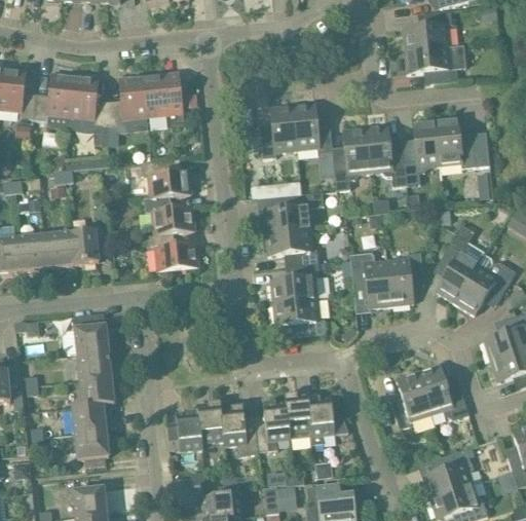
[(405,0),(407,3),(411,0),(433,0),(439,8),(473,0),(405,0)]
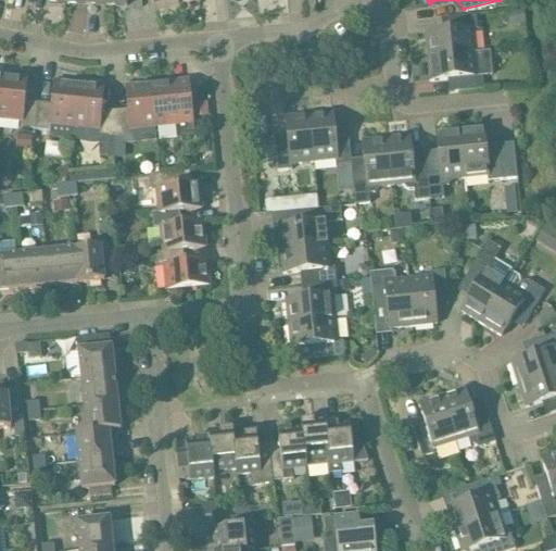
[(428,54),(475,50),(472,27),(479,26),(478,11),(449,14),(450,28),(426,30),(428,54)]
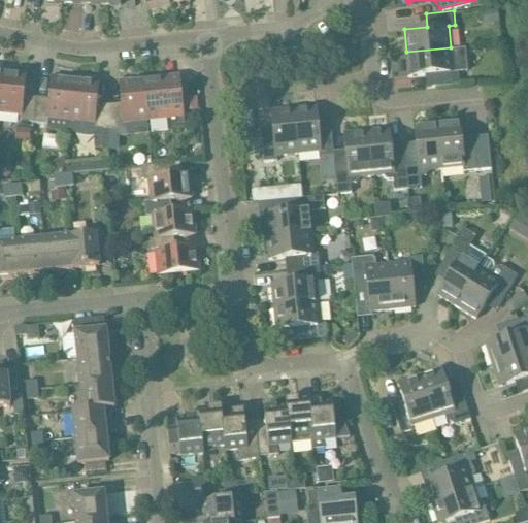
[(465,45),(451,47),(406,52),(408,74),(431,71),(433,85),(460,83),(459,69),(468,68),(465,45)]
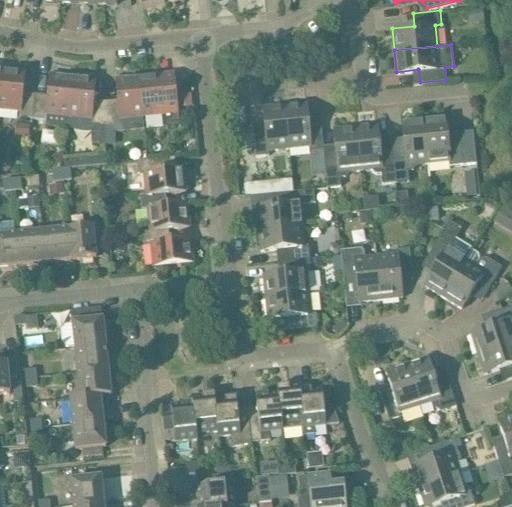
[(19,115),(32,117),(35,91),(23,90),(25,69),(2,67),(0,91),(0,107),(21,109),(19,115)]
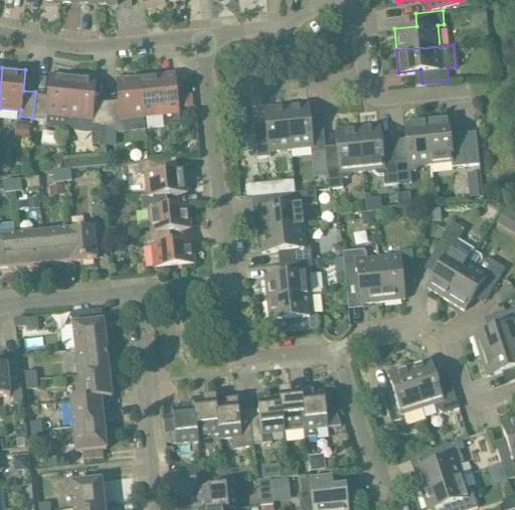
[(163,72),(140,74),(144,117),(166,115),(166,120),(180,119),(177,93),(175,71),(163,72)]
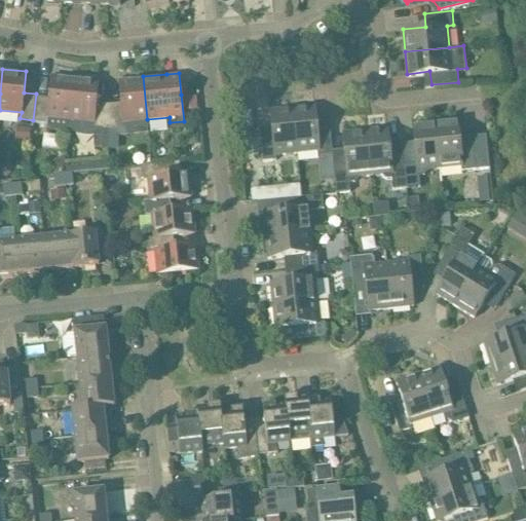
[(48,116),(71,118),(75,76),(51,74),(48,96),(36,94),(33,120),(48,121),(48,116)]
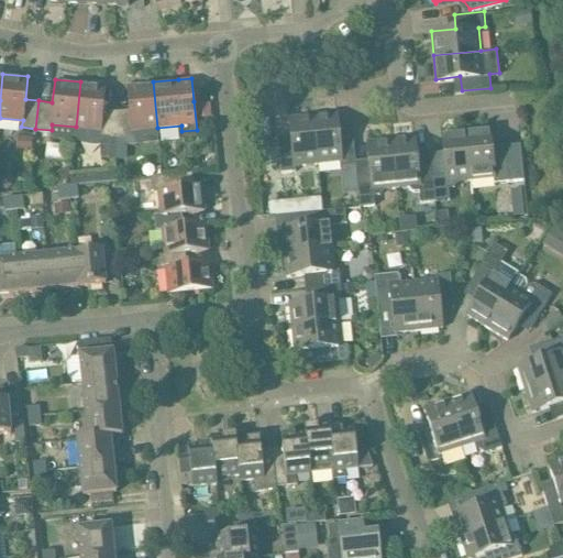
[(116,138),(117,109),(102,107),(105,85),(80,81),(76,127),(75,138),(116,142),(116,138)]
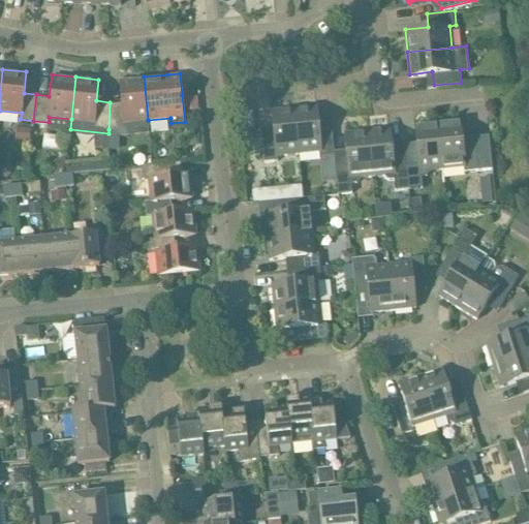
[(148,120),(144,76),(120,79),(122,101),(110,102),(109,129),(125,128),(125,121),(148,120)]
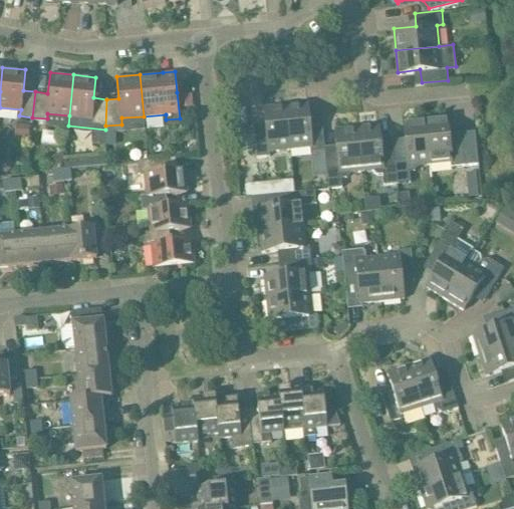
[(286,103),(290,147),(311,145),(311,150),(325,149),(322,122),(310,123),(308,101),(286,103)]
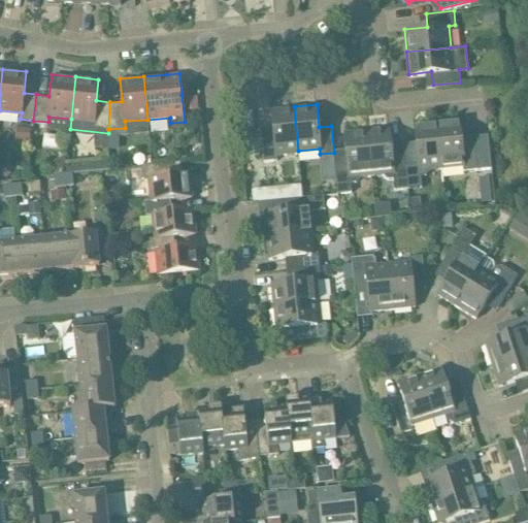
[(276,154),(298,151),(294,106),(271,108),(273,131),(260,132),(263,160),(276,158),(276,154)]
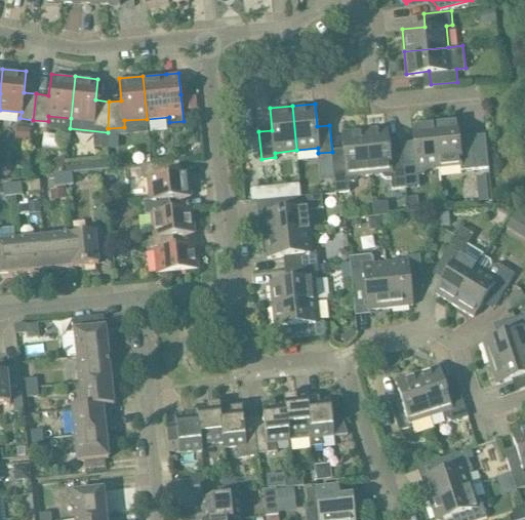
[(435,121),(439,167),(459,165),(459,169),(489,166),(486,132),(471,134),(472,140),(459,141),(457,119),(435,121)]
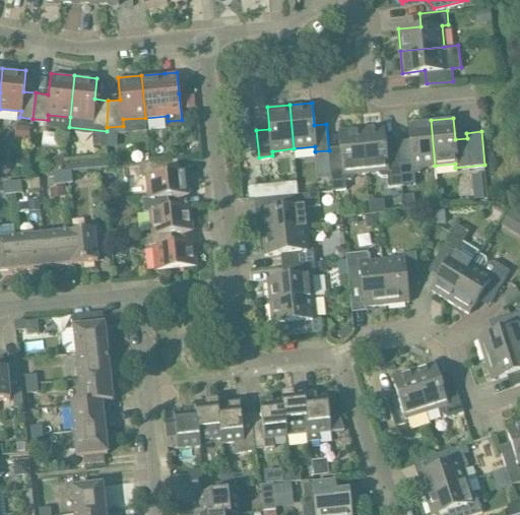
[(397,145),(401,183),(415,181),(414,171),(419,171),(423,167),(435,166),(431,120),(408,122),(410,144),(397,145)]
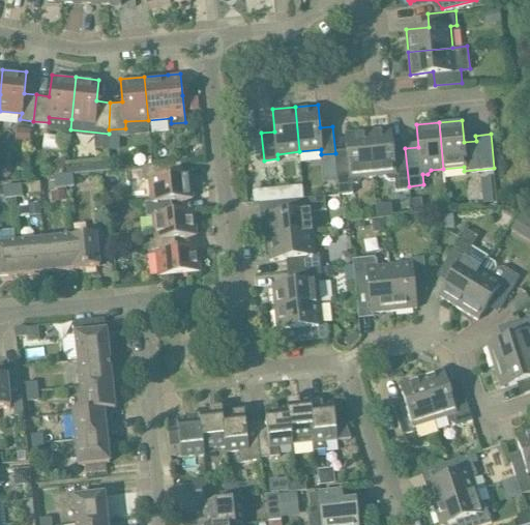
[(31,125),(17,124),(16,139),(30,140),(31,125)]
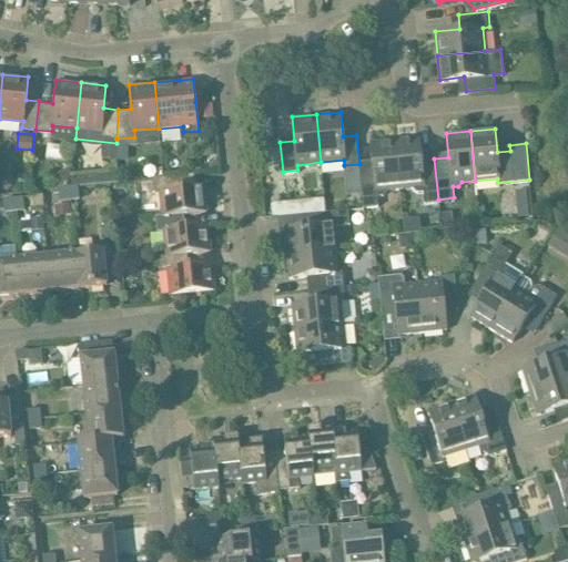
[(395,139),(399,187),(414,186),(417,190),(424,188),(424,201),(438,200),(434,159),(422,161),(419,136),(395,139)]
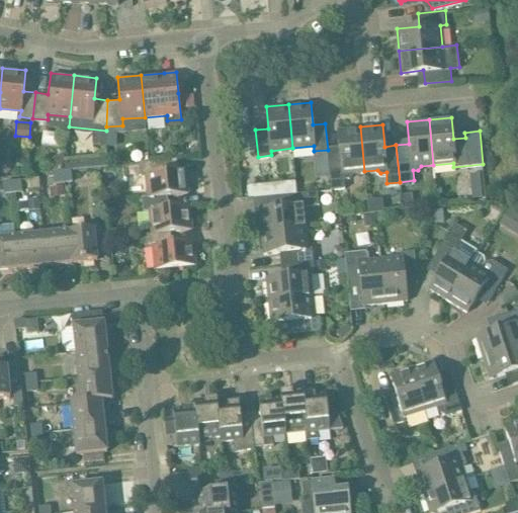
[(352,172),(364,171),(360,126),(338,129),(340,151),(328,152),(331,187),(345,186),(344,177),(349,176),(352,172)]
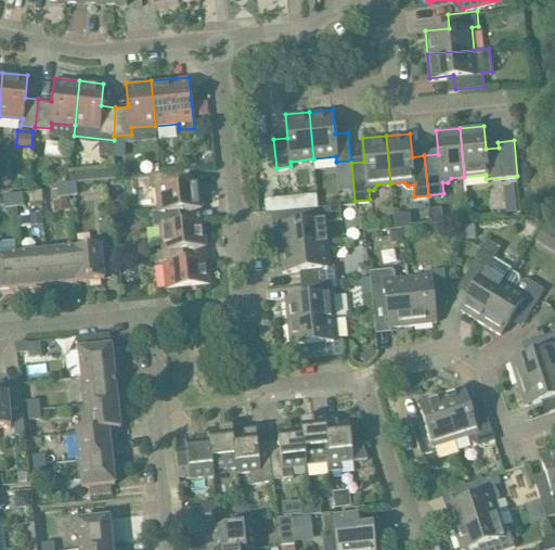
[(67,178),(114,176),(114,162),(66,164),(67,178)]
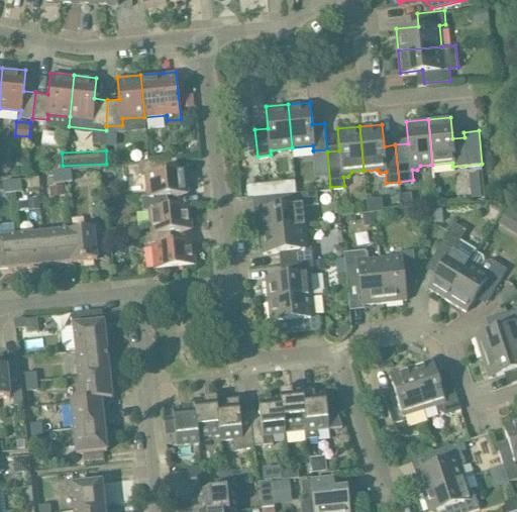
[(163,158),(137,161),(138,175),(144,174),(146,196),(168,194),(188,191),(186,168),(178,169),(177,157),(163,158)]
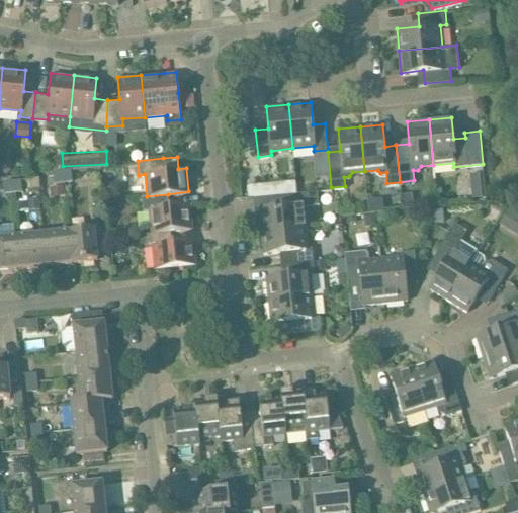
[(480,190),(478,170),(469,172),(471,191),(480,190)]
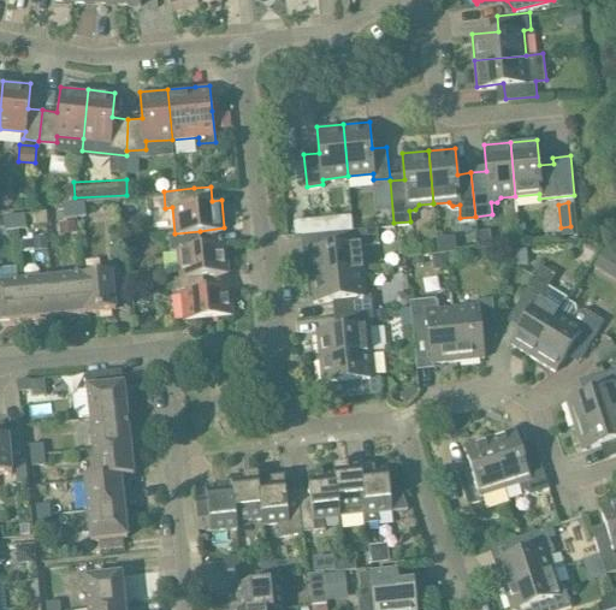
[(15,212),(16,226),(27,225),(25,211),(15,212)]
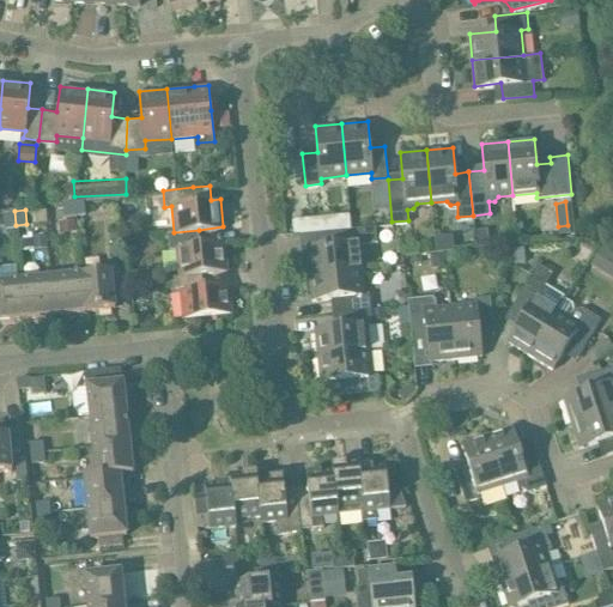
[(16,225),(14,211),(5,212),(6,226),(16,225)]
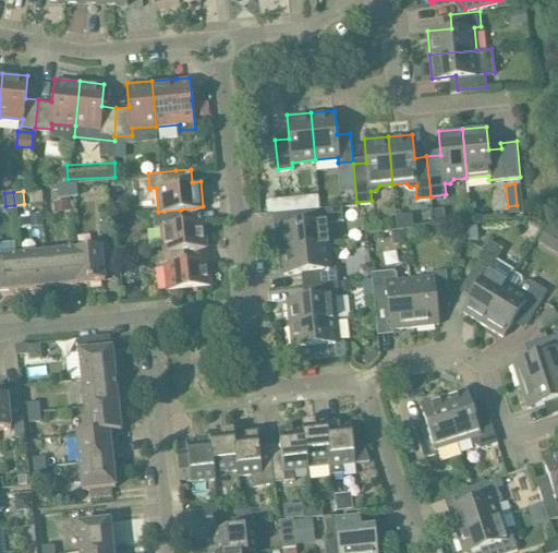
[(280,211),(278,196),(266,197),(267,212),(280,211)]
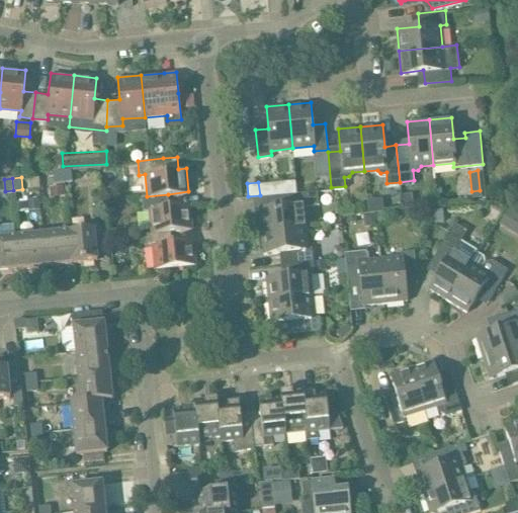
[(317,190),(280,194),(281,205),(259,207),(262,230),(305,226),(303,205),(319,203),(317,190)]
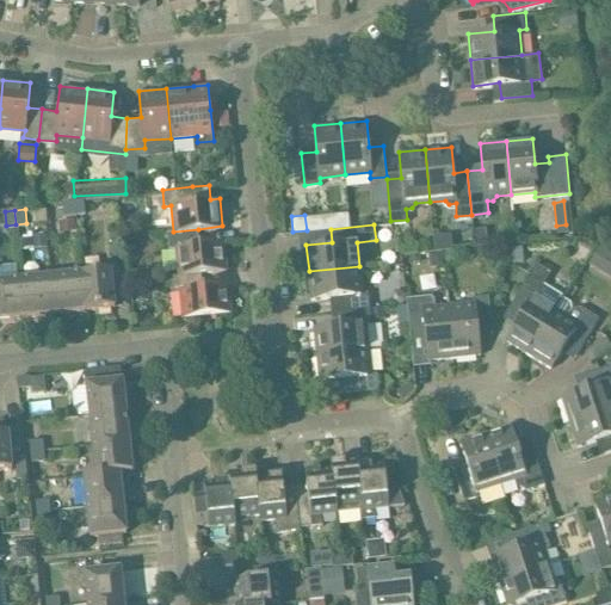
[(178,273),(202,271),(227,269),(223,241),(199,244),(198,229),(173,232),(167,232),(170,248),(176,247),(178,273)]
